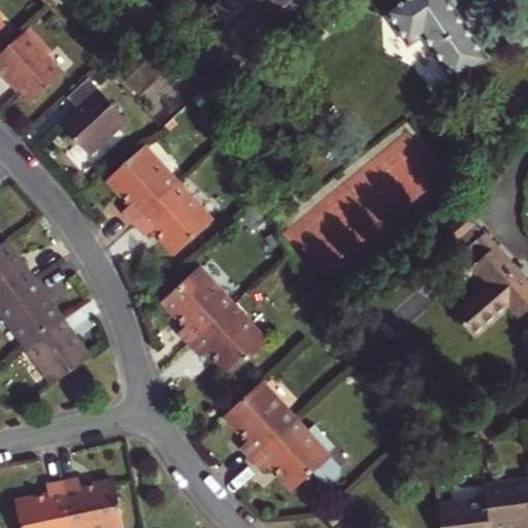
[(252,0),(194,54),(217,78),(228,92),(305,21),(294,10),(305,0),(252,0)]
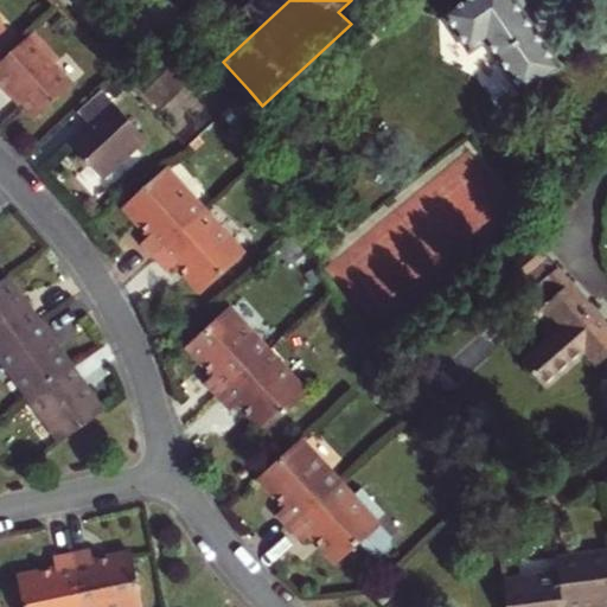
[(376,0),(351,0),(338,12),(351,24),(376,0)]
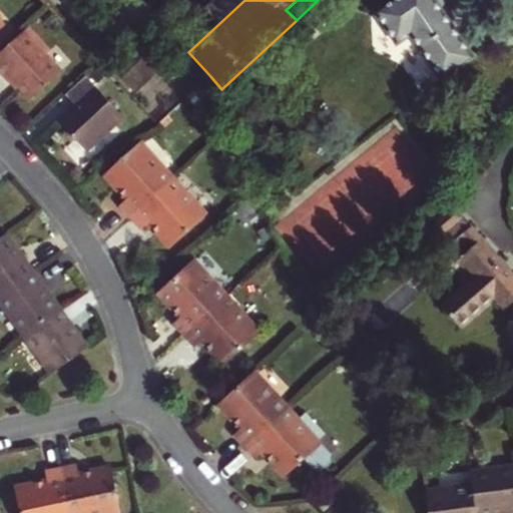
[(433,0),(395,0),(376,13),(397,44),(411,35),(442,81),(473,60),(433,0)]
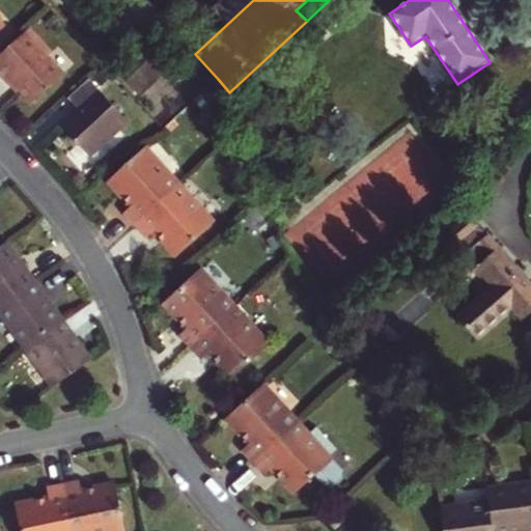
[(51,54),(28,29),(0,54),(0,75),(8,84),(12,80),(20,88),(33,102),(63,74),(48,57),(51,54)]
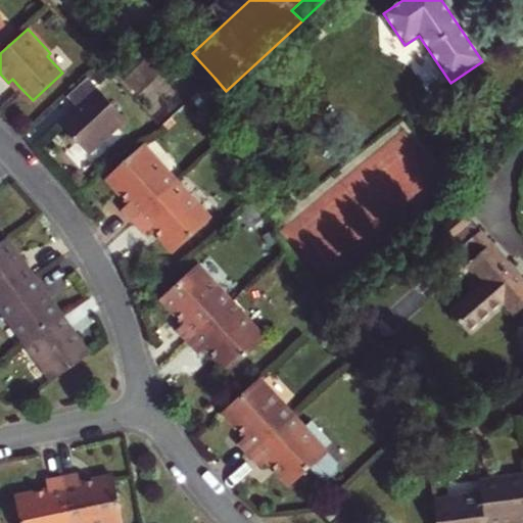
[(162,73),(149,60),(126,83),(138,95),(162,73)]
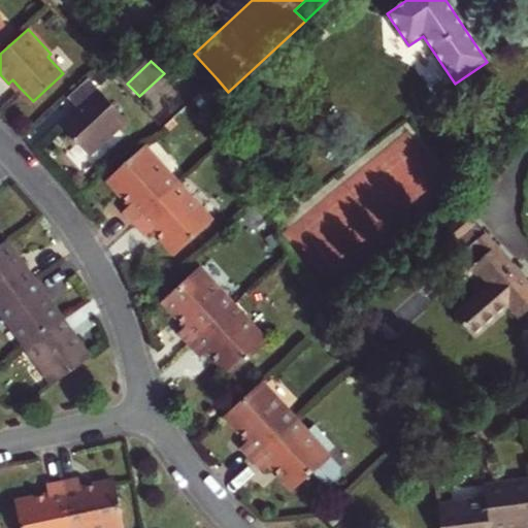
[(12,79),(8,84),(15,92),(20,88),(12,79)]
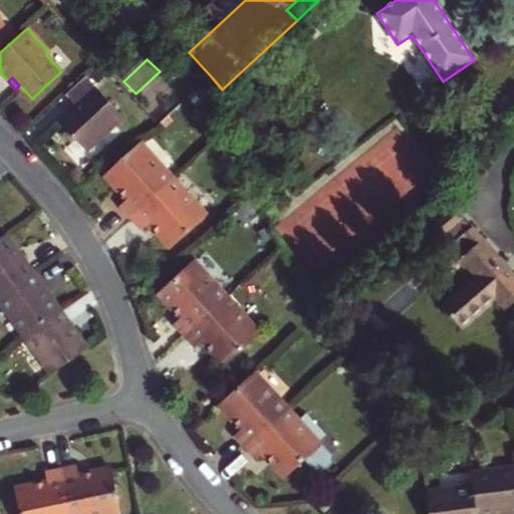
[(122,119),(85,78),(64,96),(75,107),(58,122),(86,153),(122,119)]
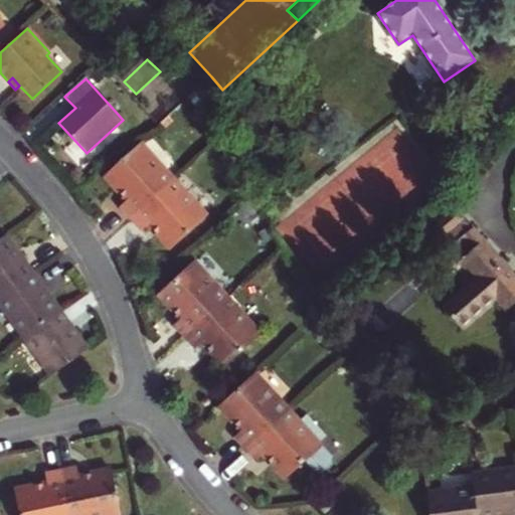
[(130,218),(173,180),(140,144),(105,176),(127,199),(119,206),(130,218)]
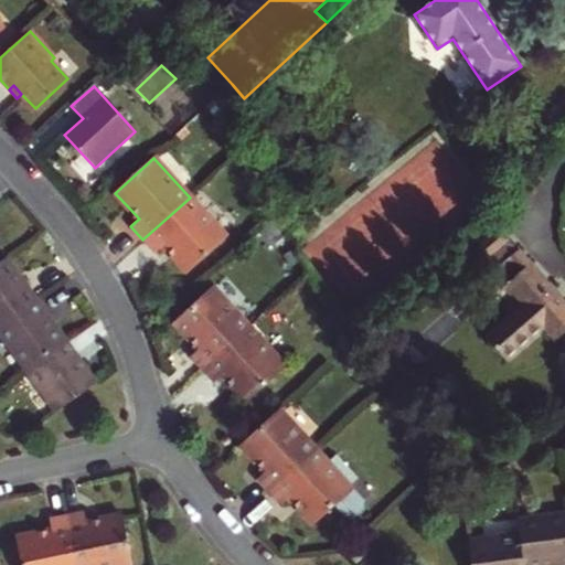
[(189,273),(227,238),(190,198),(142,240),(156,254),(164,246),(189,273)]
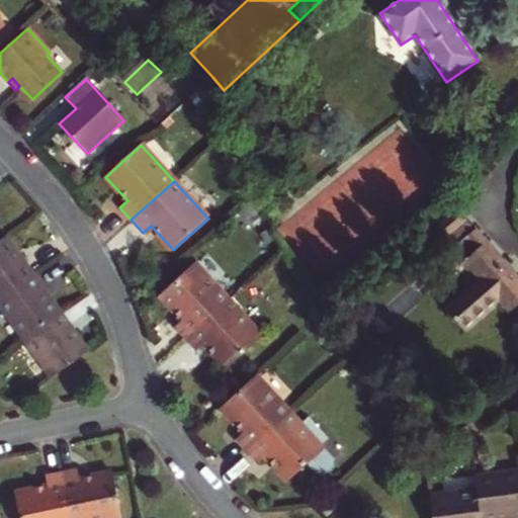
[(464,261),(481,279),(446,310),(465,331),(499,301),(510,313),(517,305),(517,278),(476,230),(450,252),(461,265),(464,261)]
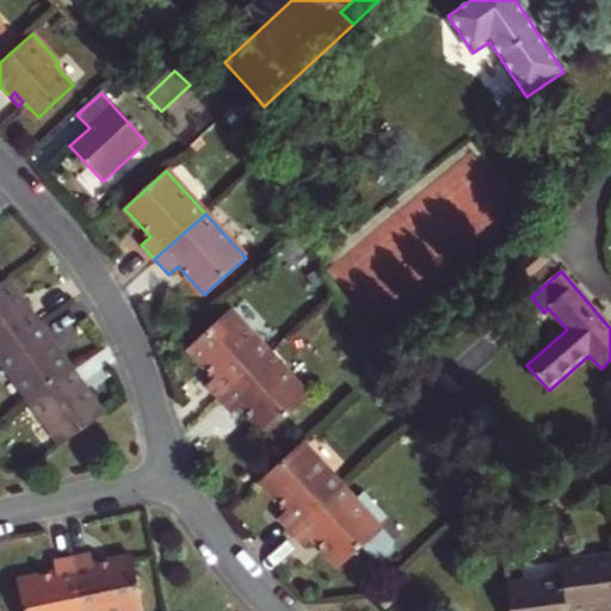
[(0,353),(41,323),(8,278),(0,284),(0,353)]
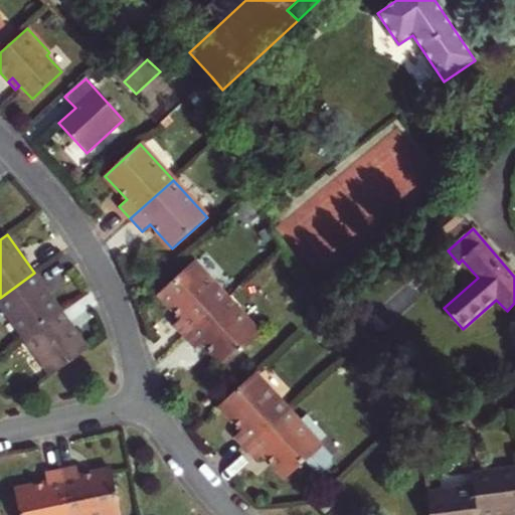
[(184,337),(227,298),(194,262),(158,294),(180,319),(173,325),(184,337)]
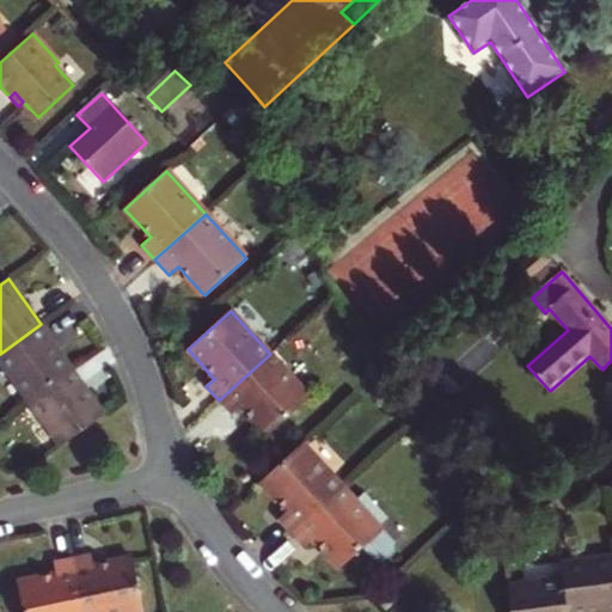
[(0,354),(0,360),(29,402),(73,369),(41,324),(0,354)]
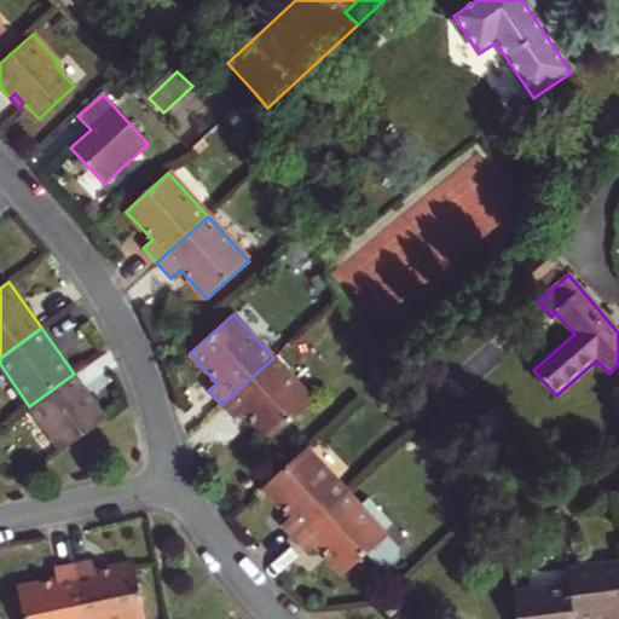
[(235,420),(243,411),(271,440),(313,403),(273,358),(221,405),(235,420)]
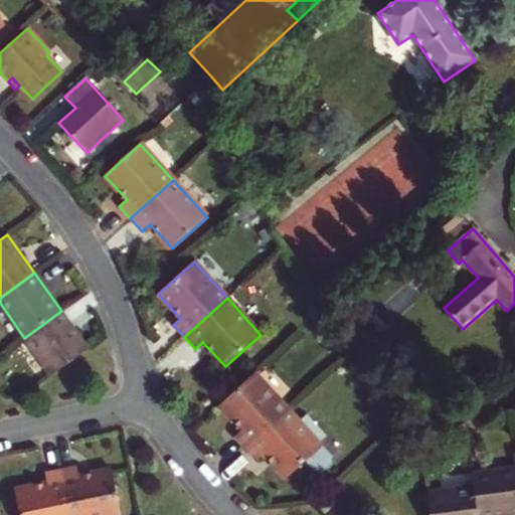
[(24,338),(52,376),(90,349),(61,311),(24,338)]
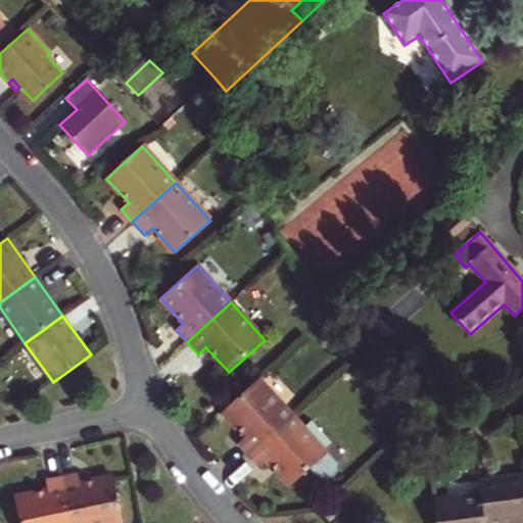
[(293,417),(259,380),(223,413),(245,437),(238,444),(249,457),(293,417)]
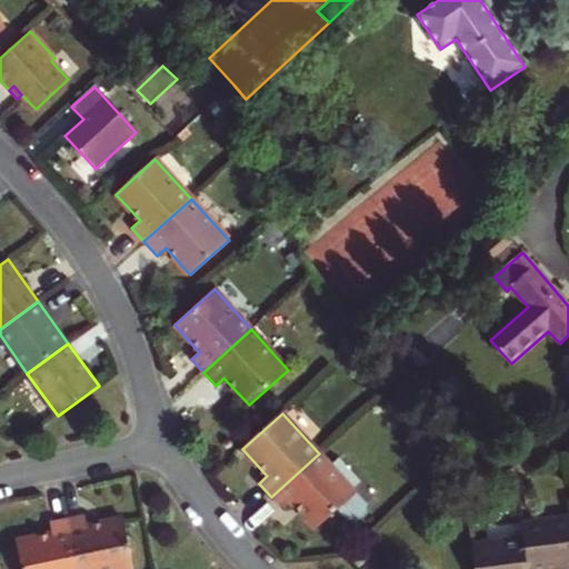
[(367,506),(319,453),(271,497),(283,510),(291,502),(316,529),(339,508),(350,520),(359,521),(367,513),(367,506)]
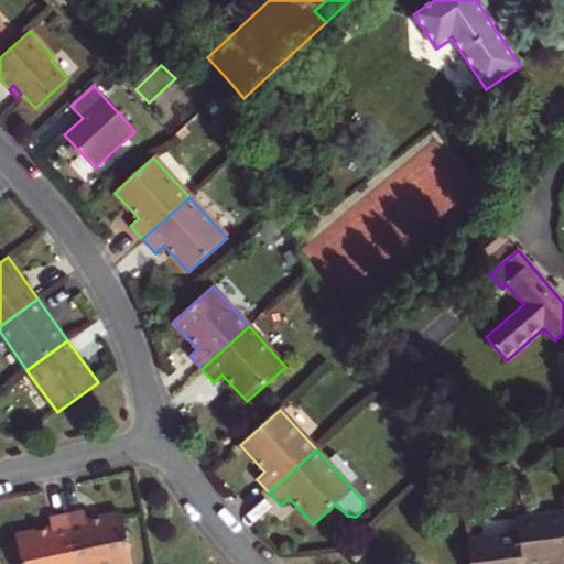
[(85,511),(66,516),(76,563),(132,563),(122,516),(87,522),(85,511)]
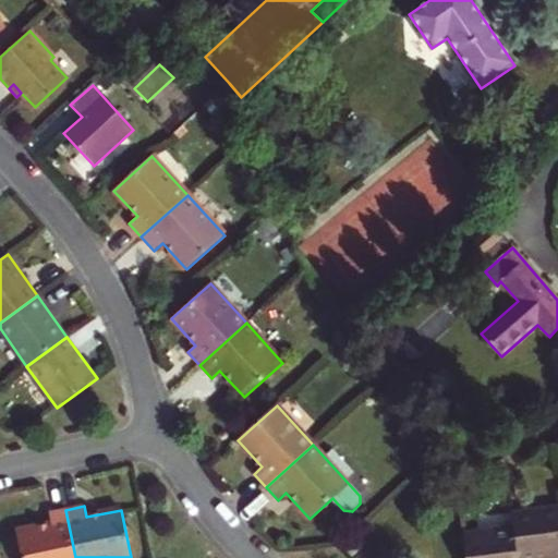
[(512,526),(516,557),(549,557),(557,557),(557,507),(511,513),(512,526)]
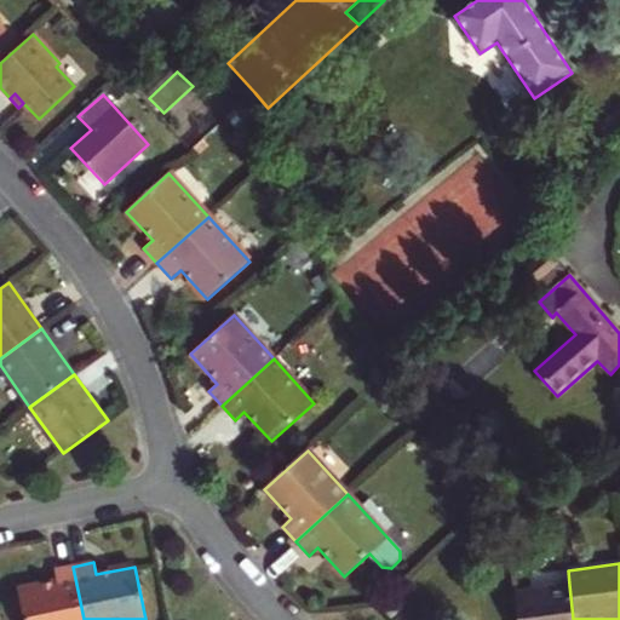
[(24,619),(84,619),(73,567),(55,570),(57,584),(18,591),(24,619)]
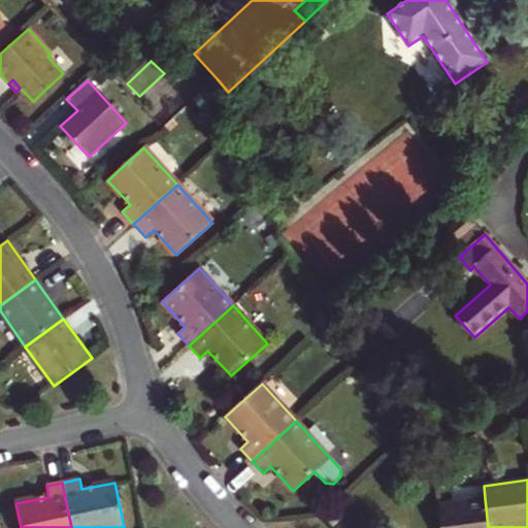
[(488,527),(485,498),(437,504),(439,527),(488,527)]
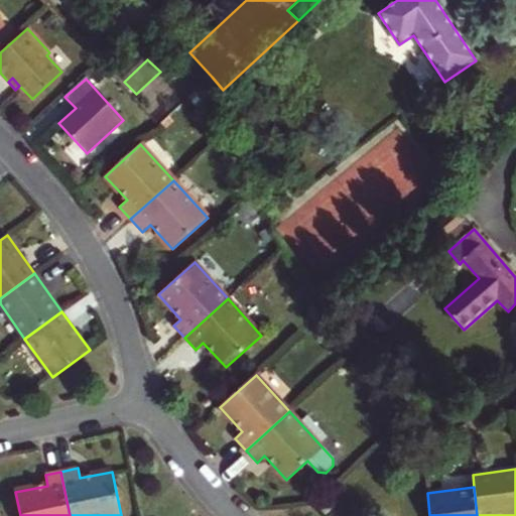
[(323,496),(314,503),(327,515),(334,508),(323,496)]
